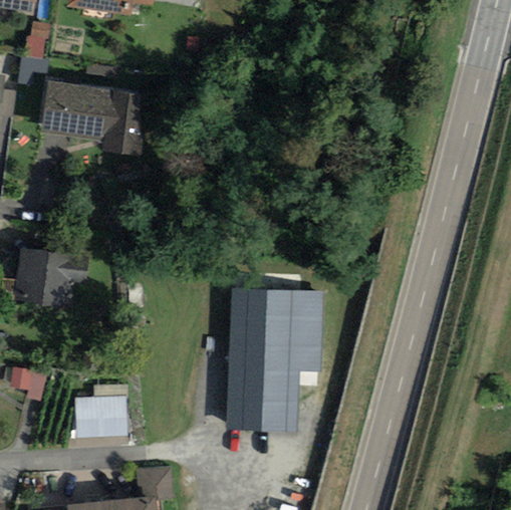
[(65,0),(64,8),(126,16),(128,6),(150,9),(151,0),(65,0)]
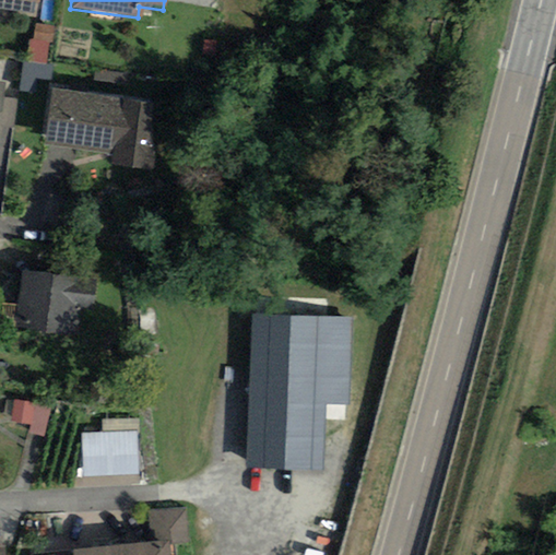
[(50,65),(52,30),(35,28),(32,62),(50,65)]
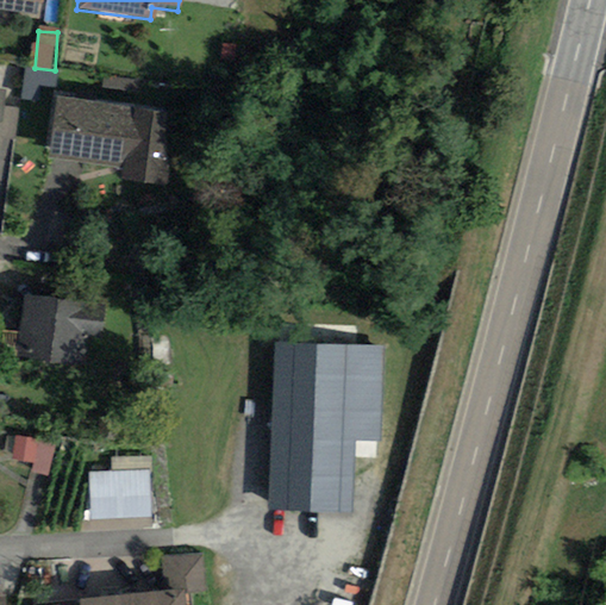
[(163,114),(54,97),(45,156),(125,167),(124,180),(166,185),(160,137),(163,114)]
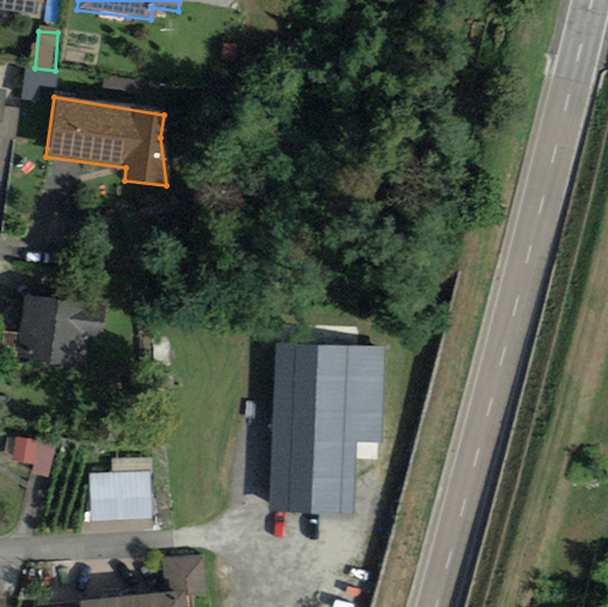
[(102,308),(22,296),(12,361),(80,372),(85,339),(97,342),(102,308)]
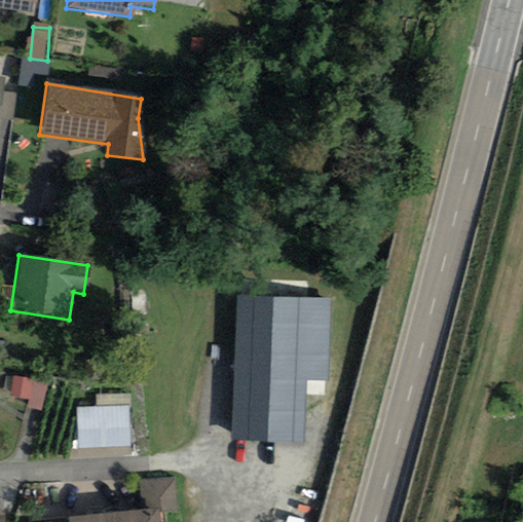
[(349,298),(236,294),(231,440),(306,443),(308,380),(346,382),(349,298)]
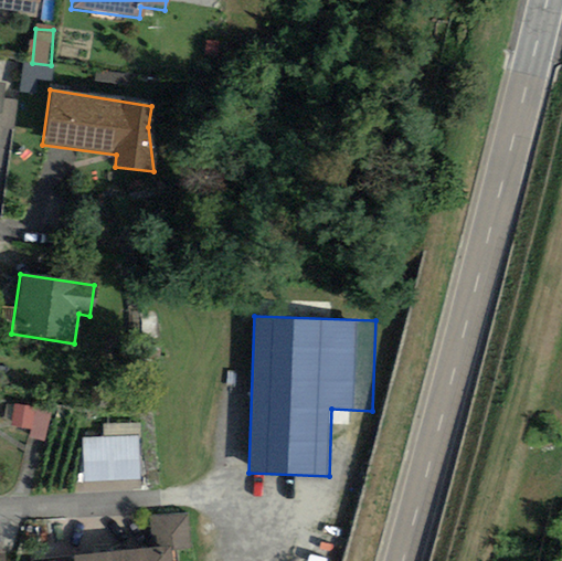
[(50,412),(11,403),(7,422),(28,427),(25,434),(35,436),(44,438),(50,412)]
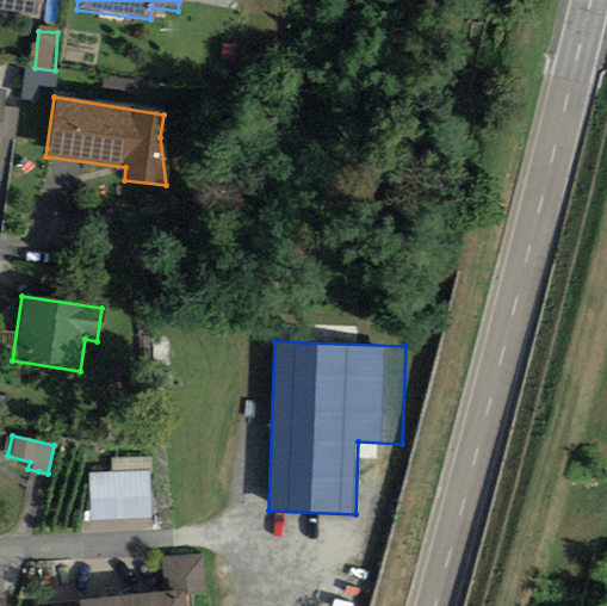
[(150,469),(90,470),(91,531),(152,530),(150,469)]
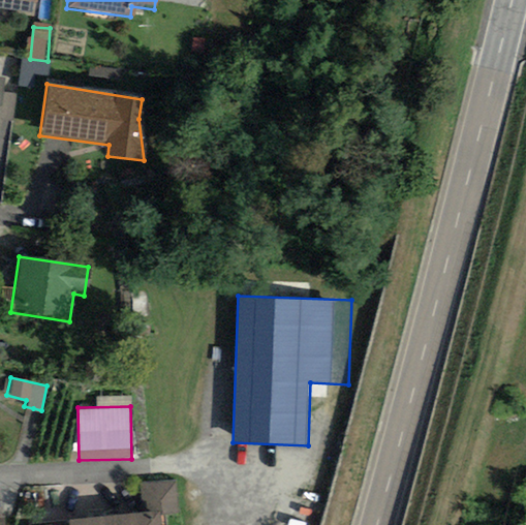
[(162,524),(162,514),(72,517),(72,524),(162,524)]
